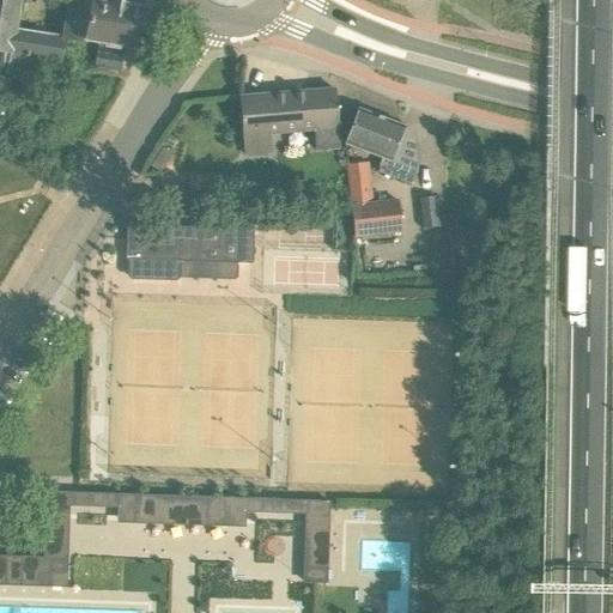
[(16,29),(20,0),(0,0),(0,50),(10,53),(7,74),(58,82),(65,41),(98,46),(95,67),(120,72),(123,48),(139,50),(145,8),(93,0),(90,0),(91,2),(77,0),(68,0),(64,36),(16,29)]
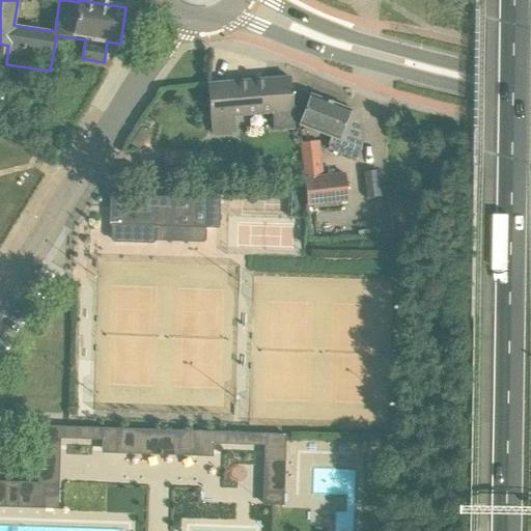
[(295,130),(292,99),(290,78),(207,84),(212,135),(235,133),(234,116),(272,114),(273,132),(295,130)]
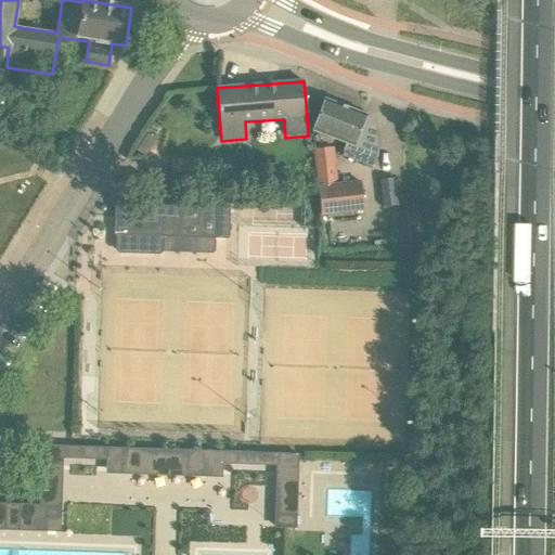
[(377,156),(374,118),(325,99),(312,131),(346,144),(343,153),(345,156),(371,167),(374,165),(377,156)]
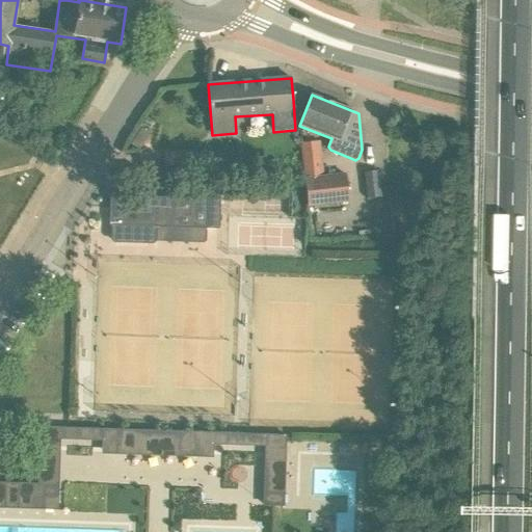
[(306,207),(349,203),(346,173),(324,175),(321,140),(300,142),(304,178),(302,178),(306,207)]
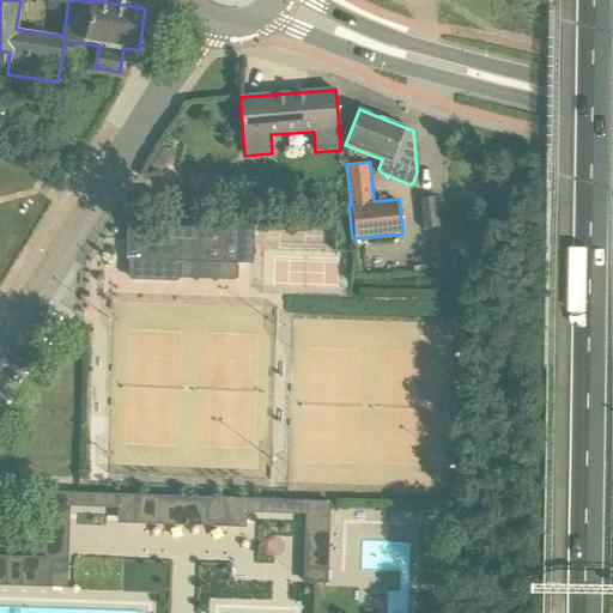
[(190,192),(218,193),(218,176),(190,175),(190,192)]
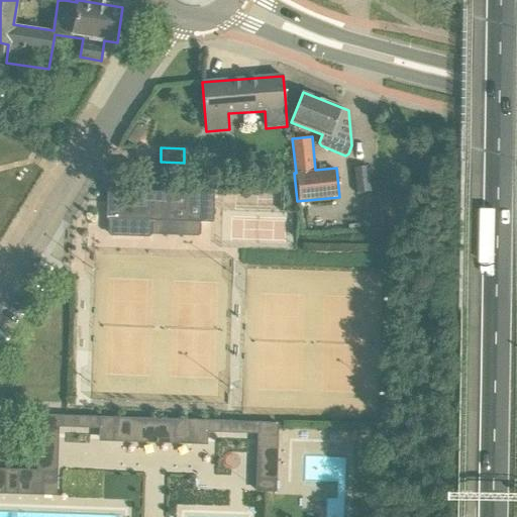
[(133,174),(133,163),(118,163),(118,174),(133,174)]
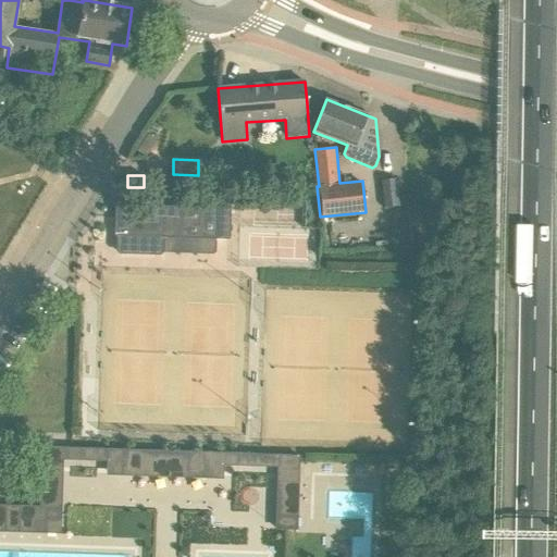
[(400,206),(396,178),(380,181),(384,208),(400,206)]
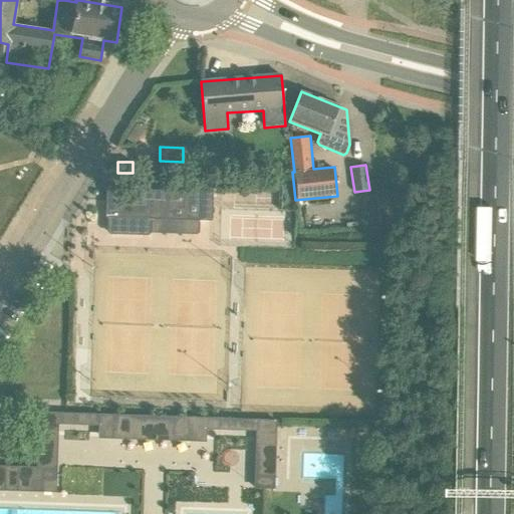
[(212,193),(200,192),(134,190),(134,188),(131,188),(131,190),(106,189),(105,218),(108,218),(108,231),(110,234),(148,235),(150,233),(151,219),(199,221),(199,220),(211,220),(212,193)]
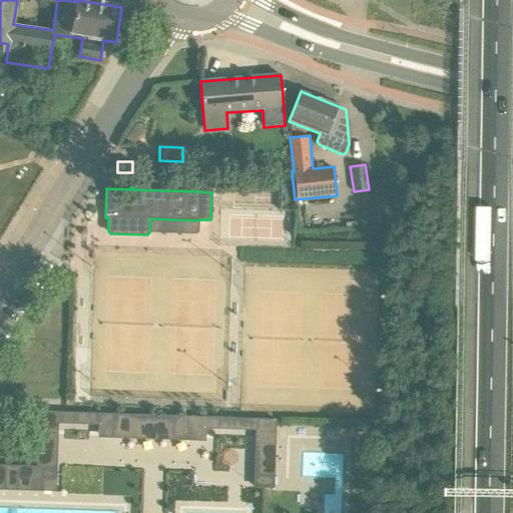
[(275,440),(276,420),(38,412),(38,436),(58,437),(58,424),(110,426),(109,438),(117,438),(117,426),(173,428),(172,440),(193,440),(194,428),(255,430),(255,440),(275,440)]
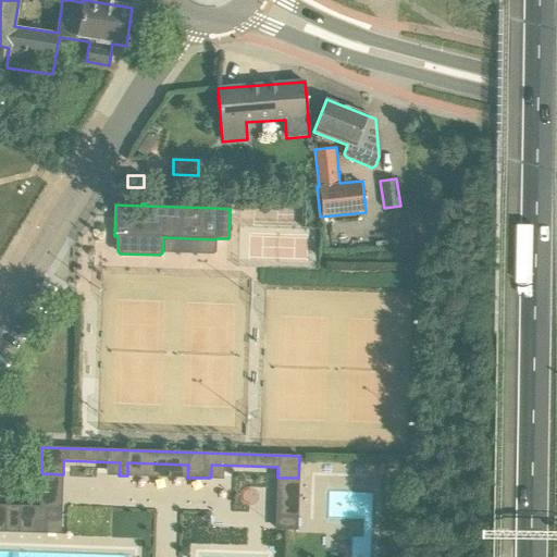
[(0,531),(58,534),(60,507),(0,505),(0,531)]
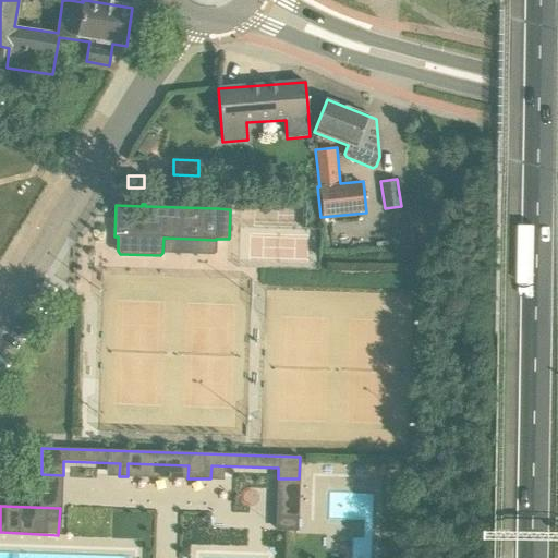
[(276,530),(287,531),(298,531),(298,516),(276,514),(276,530)]
